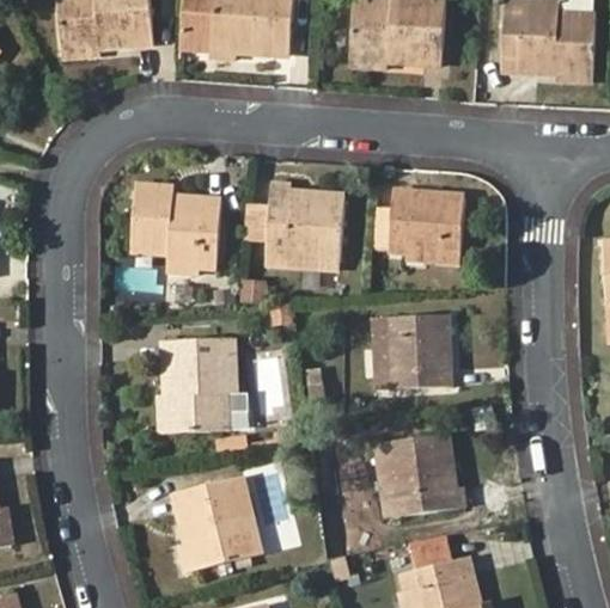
[(61,50),(98,47),(151,42),(146,0),(54,0),(61,50)]
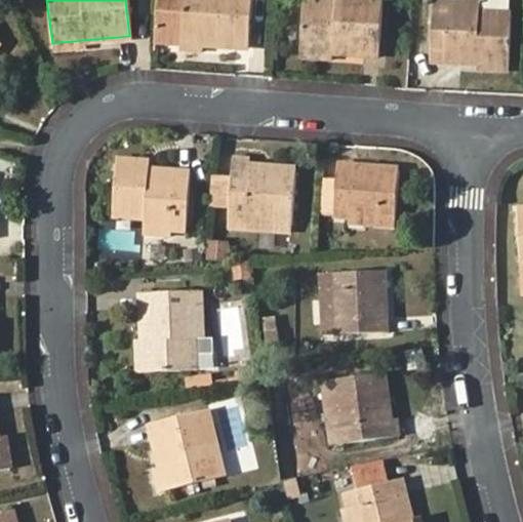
[(155,0),(152,41),(179,42),(180,42),(200,43),(200,36),(216,36),(215,45),(248,46),(250,0),(155,0)]
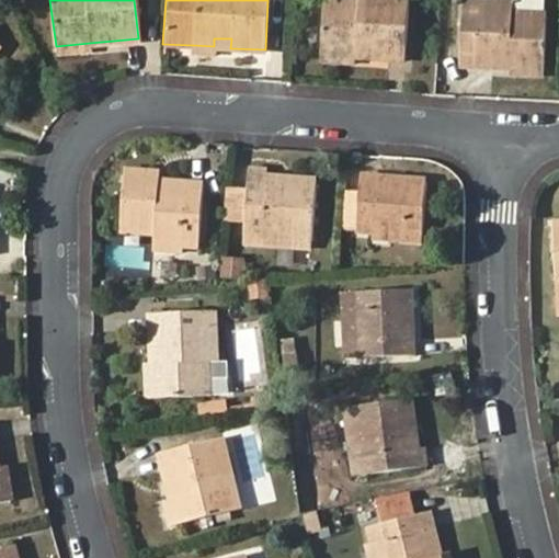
[(320,54),(354,56),(402,59),(406,0),(357,0),(357,2),(334,0),(323,0),(320,54)]
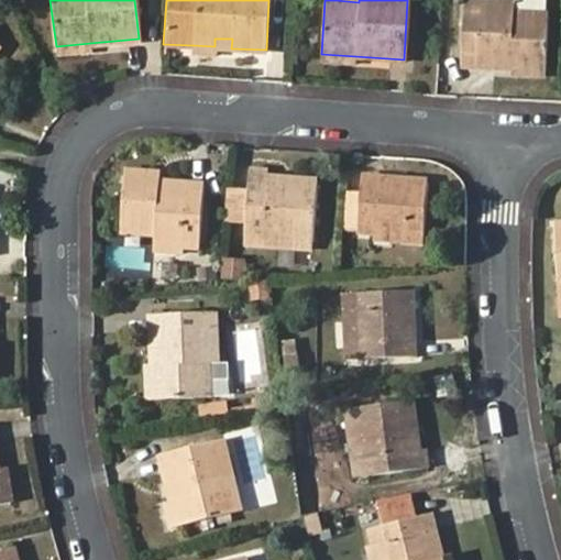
[(509,67),(543,69),(546,13),(513,11),(513,3),(463,1),(460,65),(509,67)]
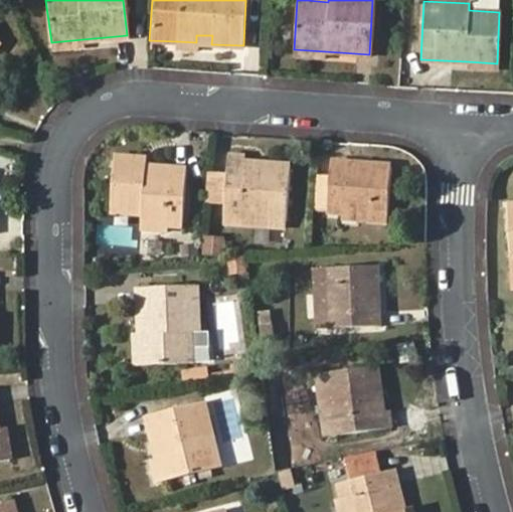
[(196,42),(211,44),(212,35),(196,35),(196,42)]
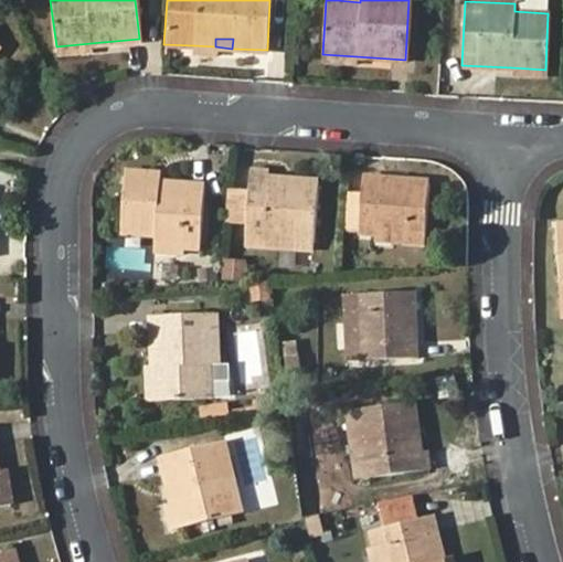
[(92,54),(91,43),(56,46),(57,56),(92,54)]
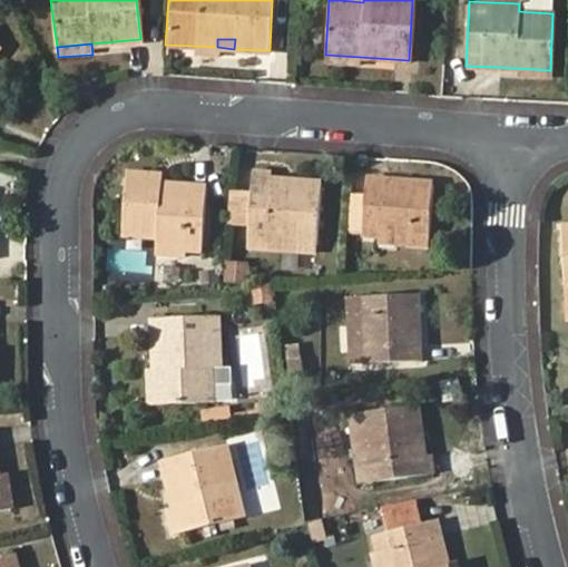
[(216,58),(217,47),(196,46),(195,56),(216,58)]
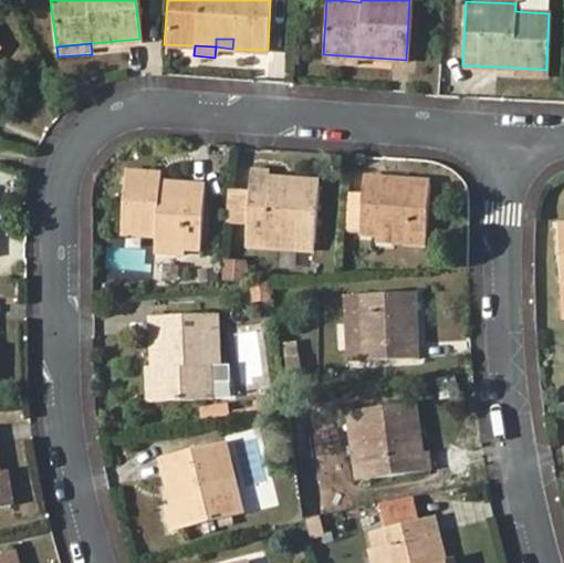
[(356,65),(357,56),(323,54),(322,62),(356,65)]
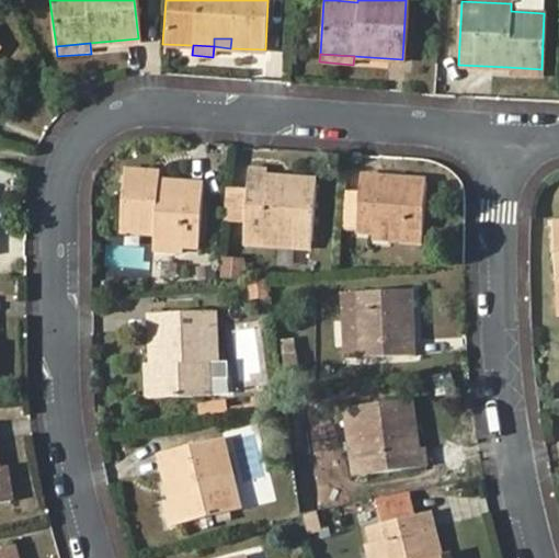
[(542,77),(542,69),(508,67),(506,76),(542,77)]
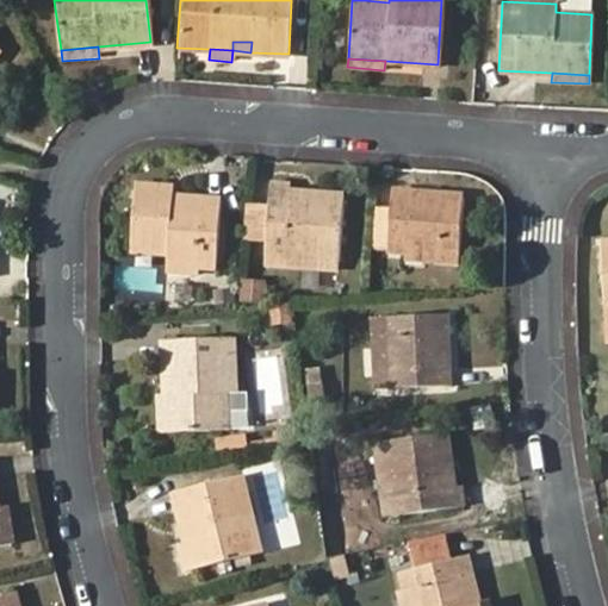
[(265,241),(339,247),(341,192),(287,187),(287,181),(268,180),(265,241)]
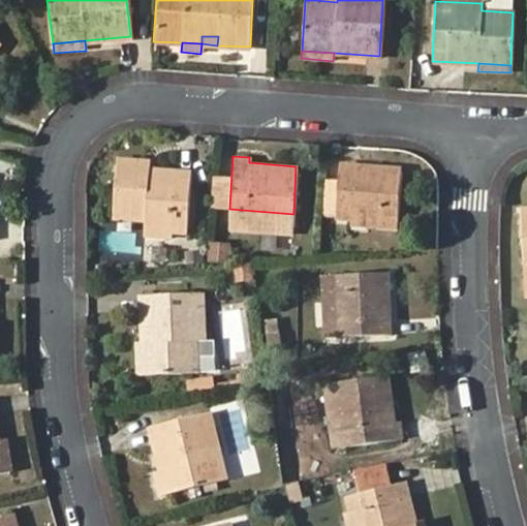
[(143,226),(164,227),(185,228),(189,176),(149,173),(149,165),(116,162),(113,212),(144,215),(143,226)]
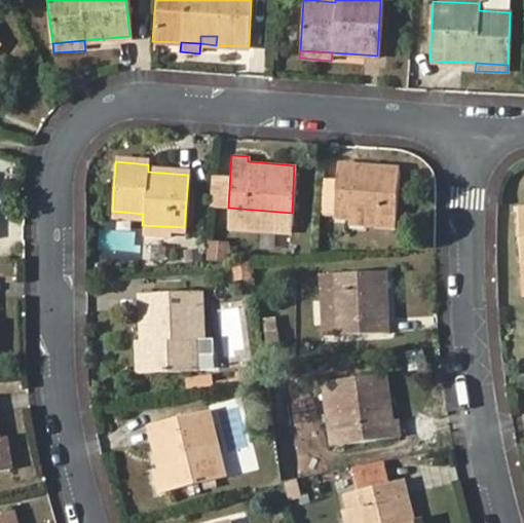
[(395,165),(337,161),(336,178),(333,215),(390,220),(395,165)]
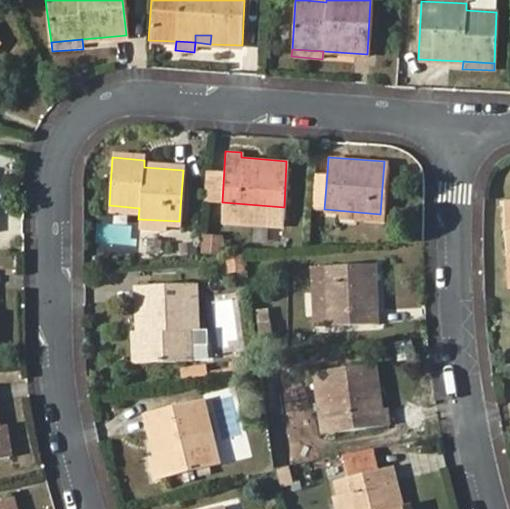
[(312,208),(324,209),(327,173),(314,172),(312,208)]
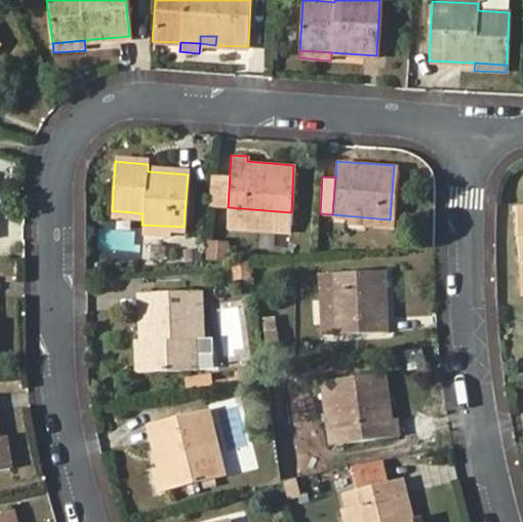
[(162,233),(163,226),(142,225),(142,231),(162,233)]
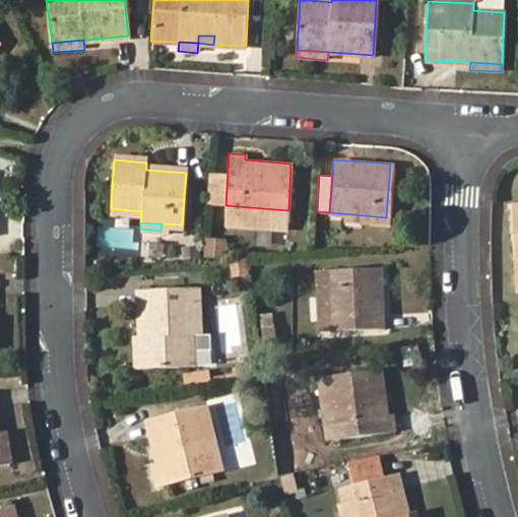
[(222,240),(204,239),(203,254),(221,255),(222,240)]
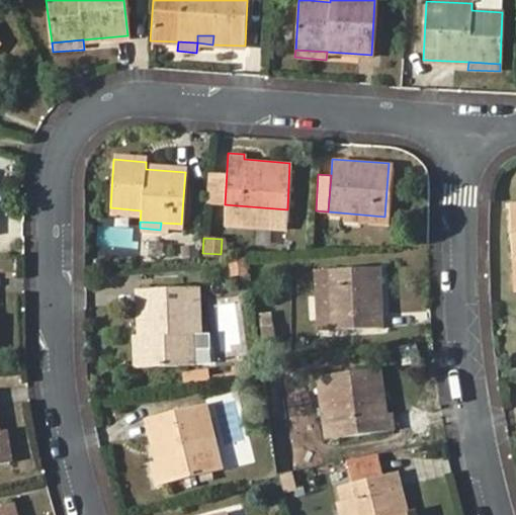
[(194,245),(180,246),(180,256),(195,255),(194,245)]
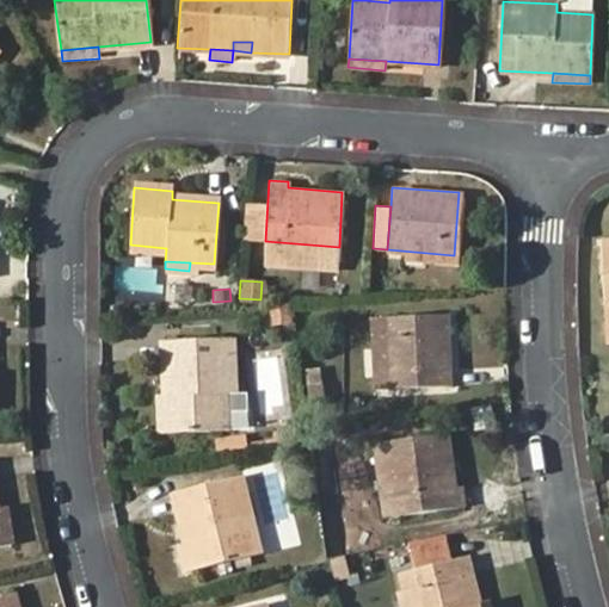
[(269,302),(271,326),(293,323),(290,301),(269,302)]
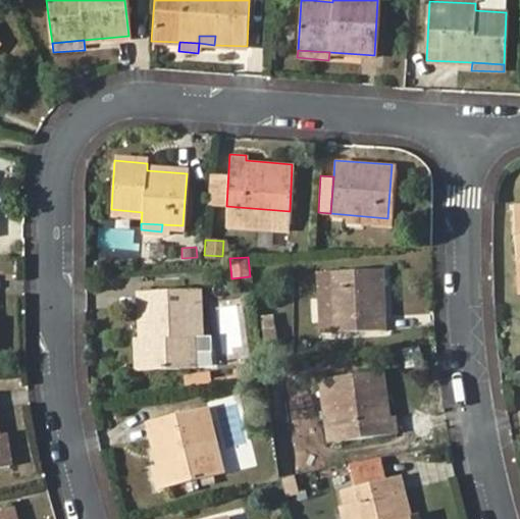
[(330,329),(382,327),(379,268),(328,270),(330,329)]
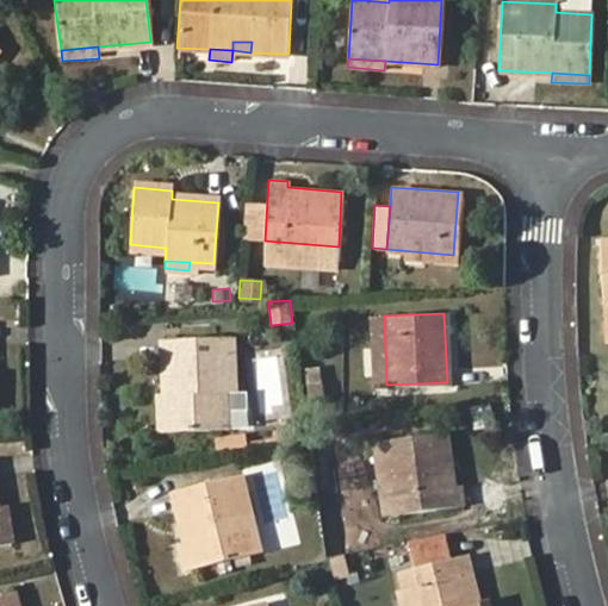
[(162,391),(163,429),(224,426),(223,386),(231,386),(229,337),(161,339),(162,391)]
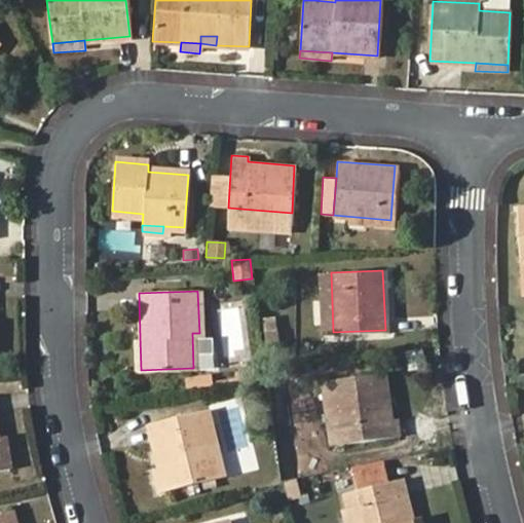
[(134,370),(141,370),(140,337),(133,338),(134,370)]
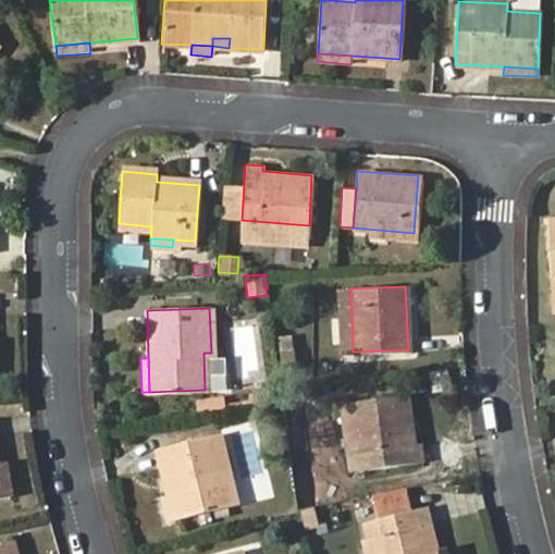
[(198,409),(225,406),(224,394),(197,397),(198,409)]
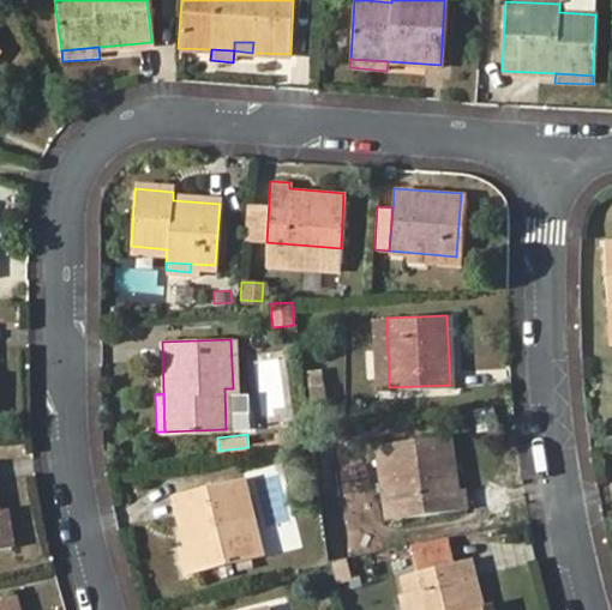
[(447,436),(385,445),(397,515),(463,507),(461,487),(455,489),(447,436)]
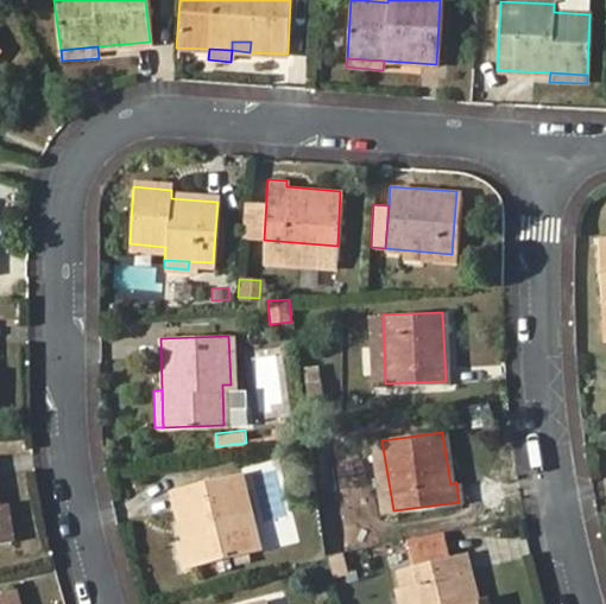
[(180,529),(188,564),(257,547),(239,471),(170,488),(180,529)]
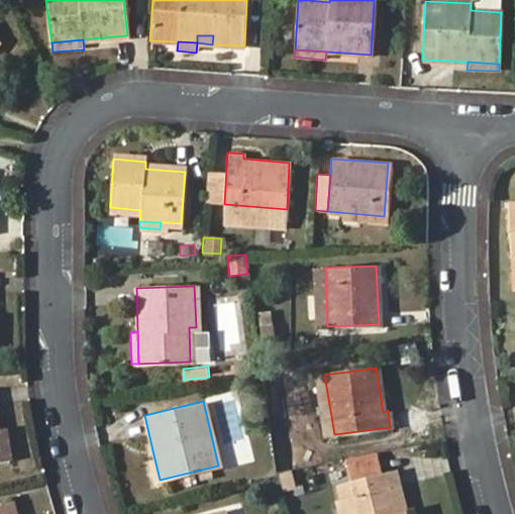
[(152,482),(160,480),(152,450),(146,451),(152,482)]
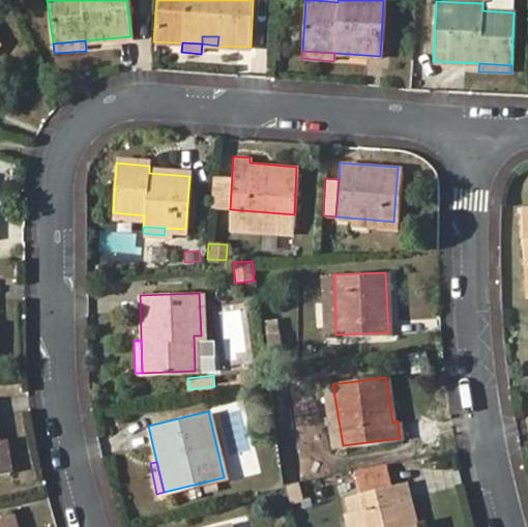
[(350,478),(354,495),(387,487),(383,470),(350,478)]
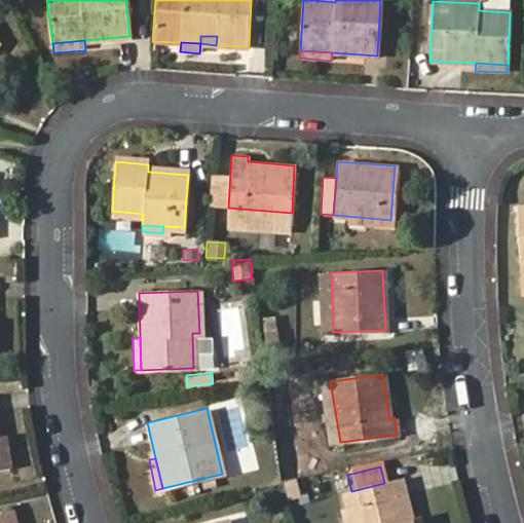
[(384,483),(351,491),(344,493),(351,522),(416,522),(415,516),(408,518),(397,480),(384,483)]
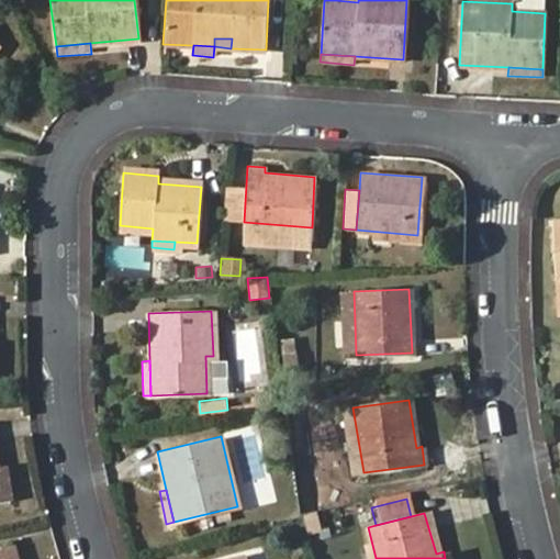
[(0,558),(18,558),(13,545),(0,548),(0,558)]
